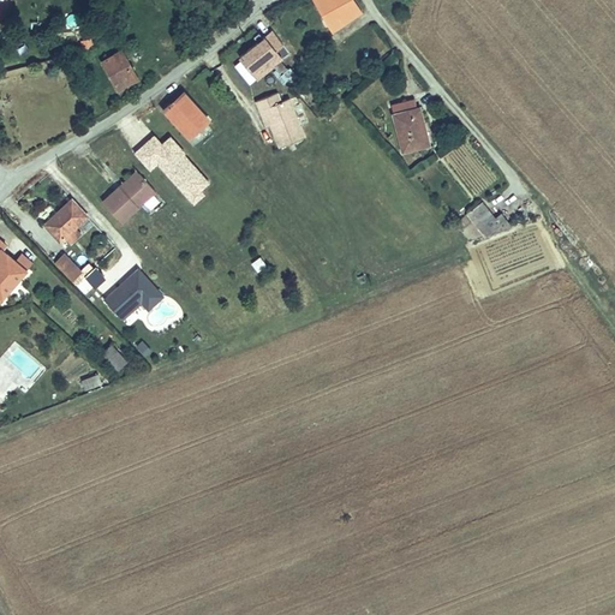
[(333,29),(360,11),(353,0),(314,0),(330,31),(333,29)]
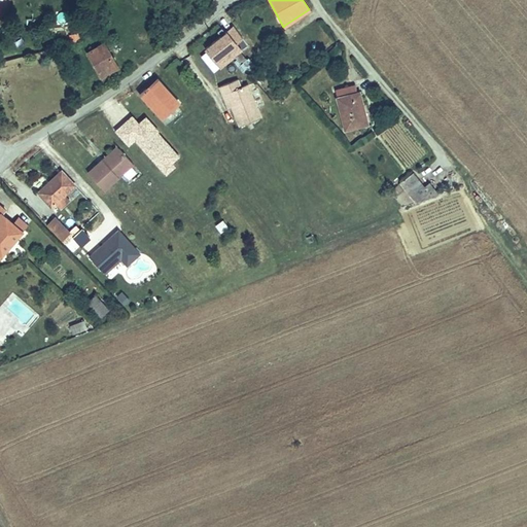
[(198,51),(207,63),(213,59),(219,67),(243,48),(226,29),(198,51)]
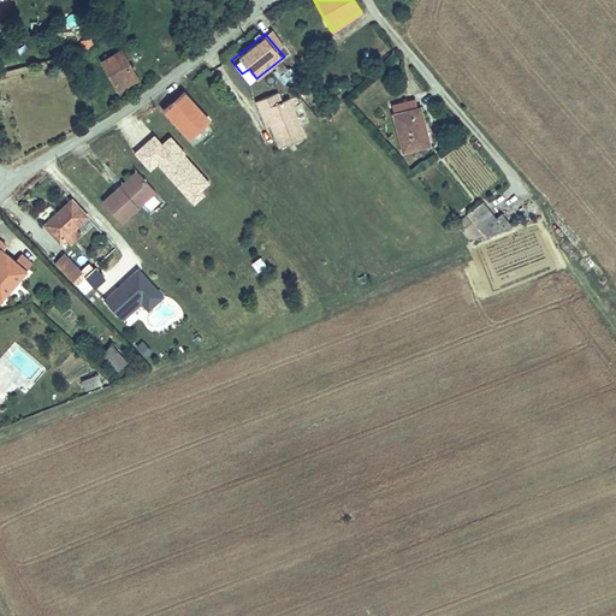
[(114,92),(137,78),(122,48),(98,61),(114,92)]
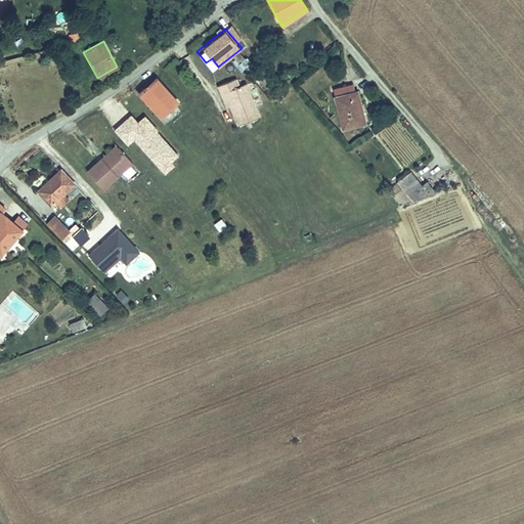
[(197,41),(189,46),(193,51),(201,46),(197,41)]
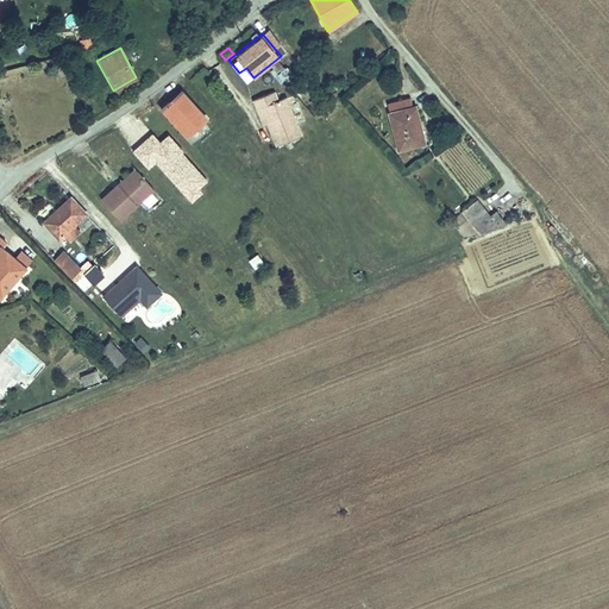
[(278,94),(275,86),(255,95),(259,104),(263,102),(270,117),(280,138),(303,126),(287,90),(278,94)]
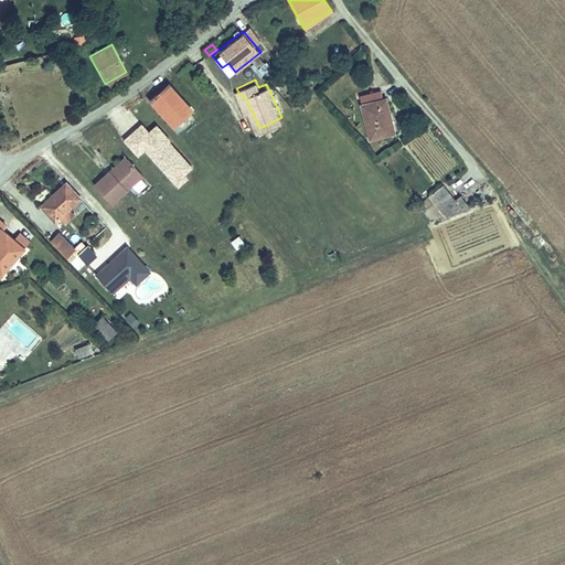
[(171,81),(153,96),(177,123),(194,107),(171,81)]
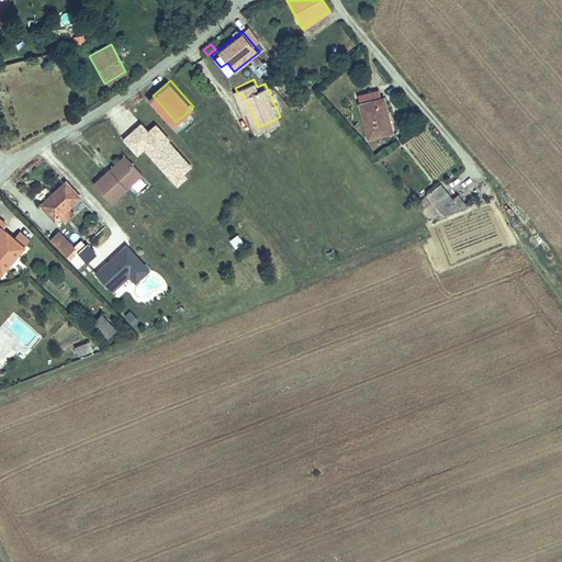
[(380,90),(357,97),(368,138),(391,132),(385,111),(389,110),(385,99),(383,99),(380,90)]
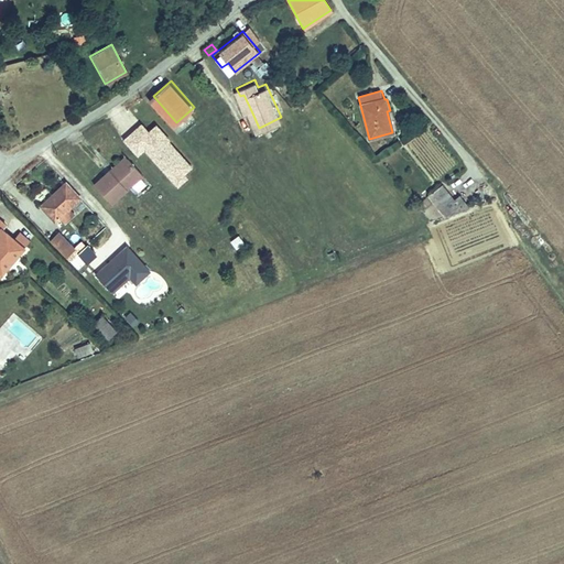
[(243,95),(240,96),(247,110),(250,108),(243,95)]
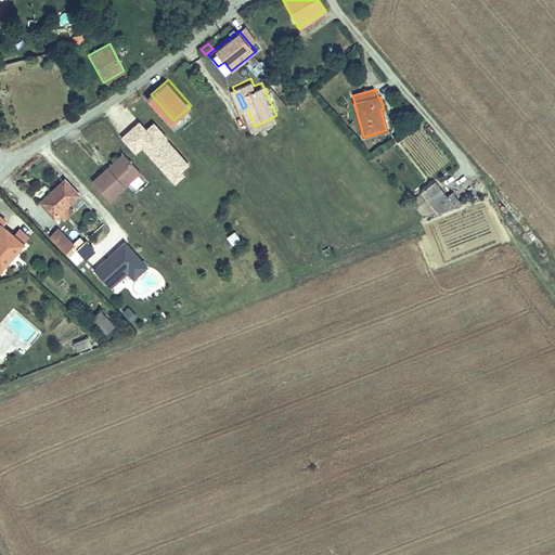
[(134,152),(142,146),(172,182),(192,165),(154,120),(145,128),(127,106),(108,121),(134,152)]
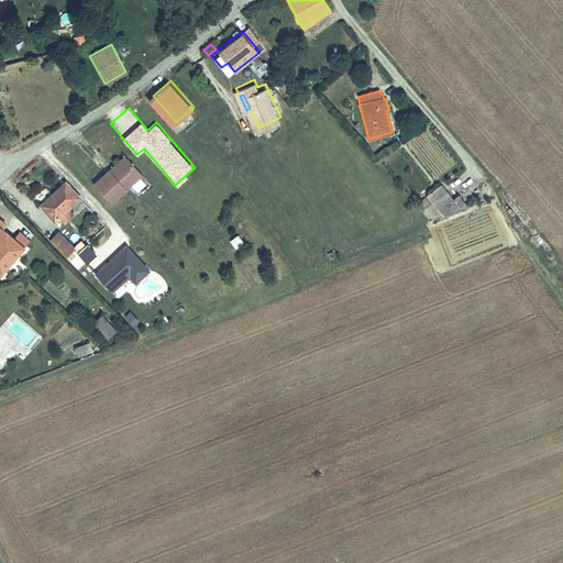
[(123,156),(108,169),(113,175),(129,162),(123,156)]
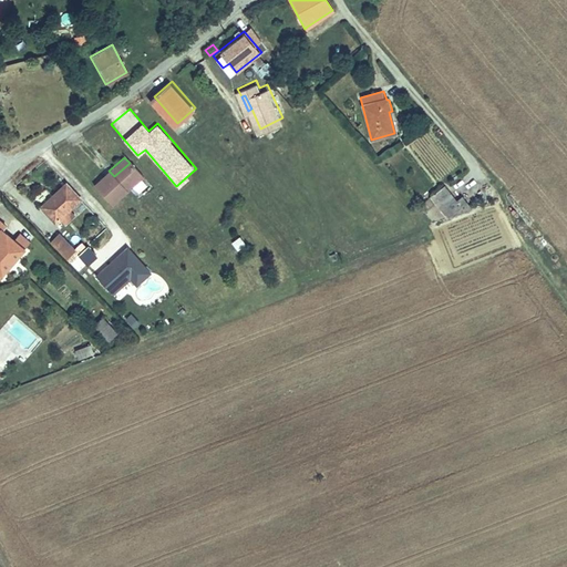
[(114,176),(109,171),(93,186),(110,204),(127,187),(141,175),(130,163),(114,176)]
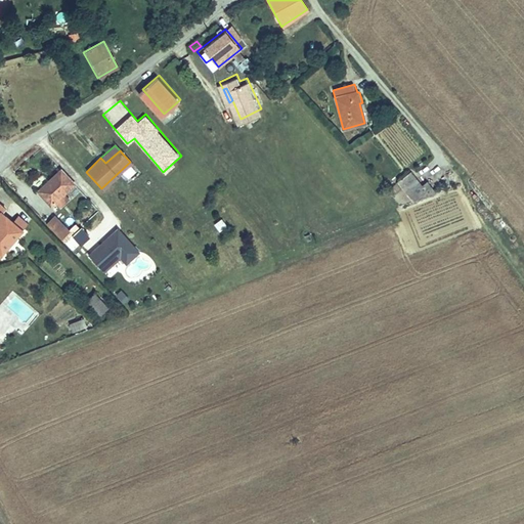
[(61,171),(47,183),(59,197),(74,183),(61,171)]
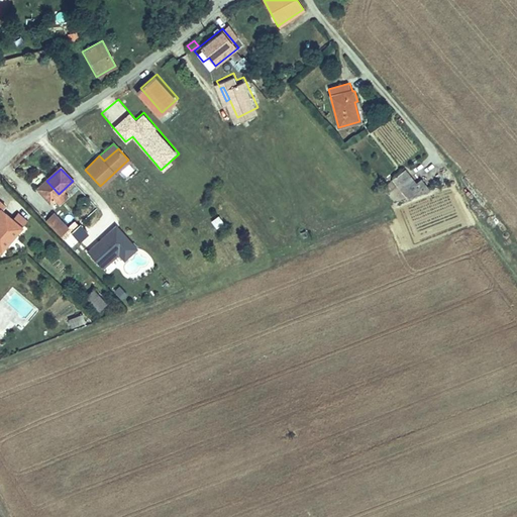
[(406,171),(395,181),(406,194),(417,183),(406,171)]
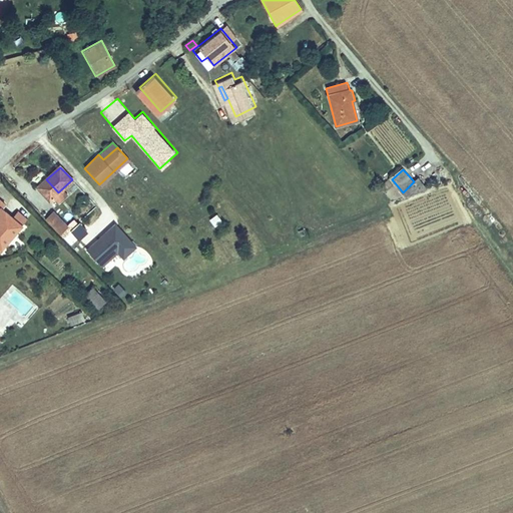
[(58,192),(46,179),(38,187),(50,199),(58,192)]
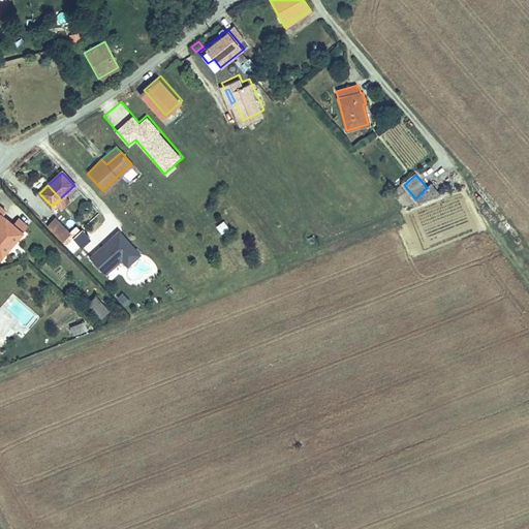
[(0,228),(0,232),(9,244),(24,229),(5,210),(9,206),(1,197),(0,197),(0,223),(2,226),(0,228)]
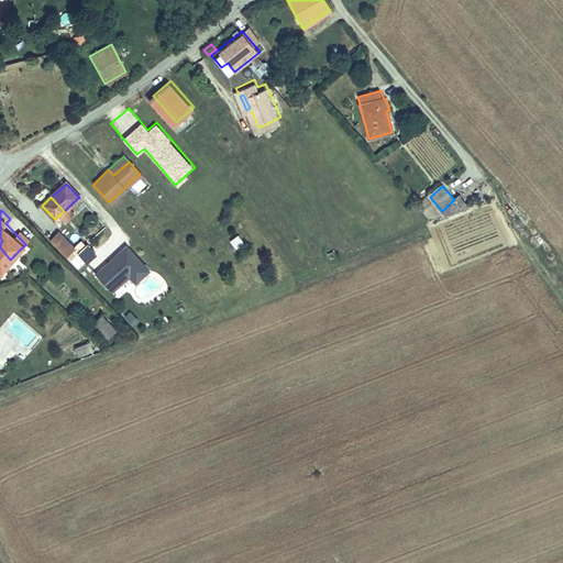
[(239,233),(230,239),(235,247),(244,242),(239,233)]
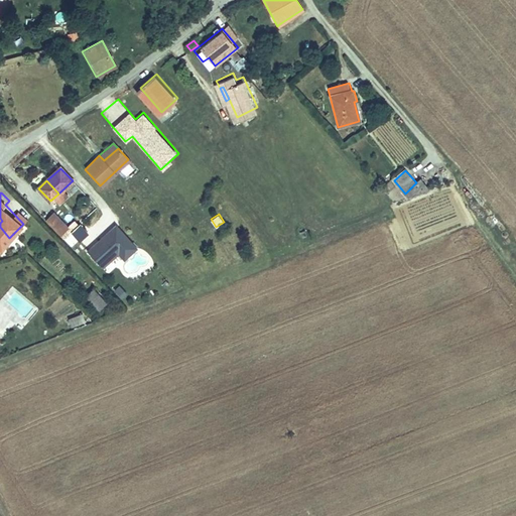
[(45,221),(59,234),(66,229),(52,215),(45,221)]
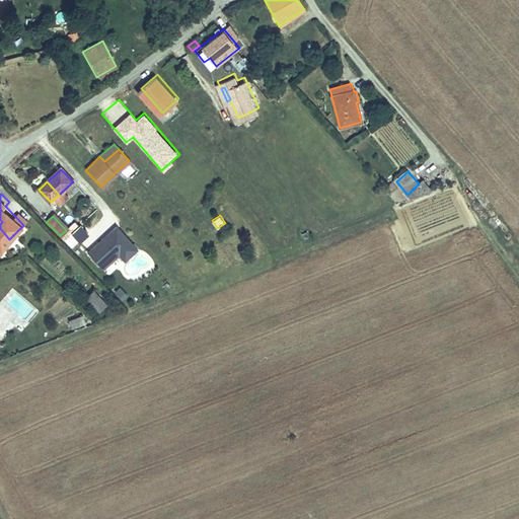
[(118,223),(87,250),(103,269),(121,254),(126,261),(140,248),(118,223)]
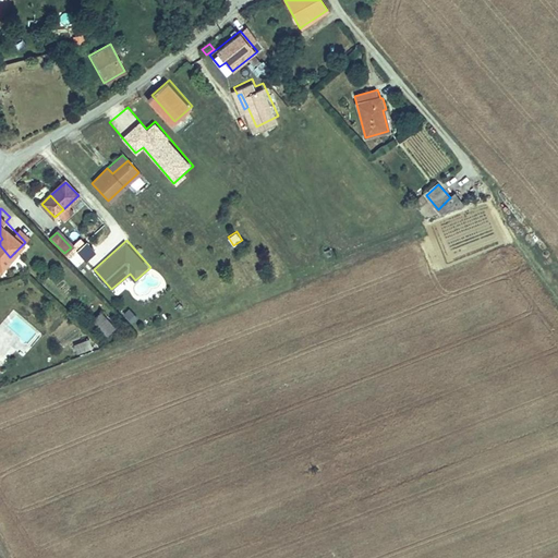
[(0,267),(10,257),(0,245),(0,267)]
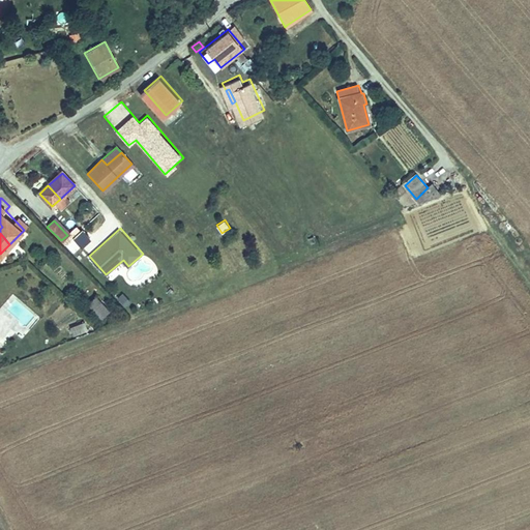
[(97,294),(89,302),(101,316),(110,307),(97,294)]
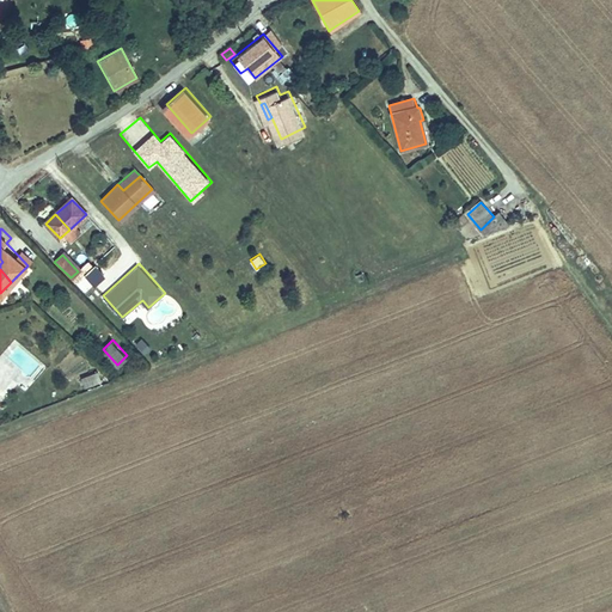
[(98,371),(81,374),(84,386),(101,383),(98,371)]
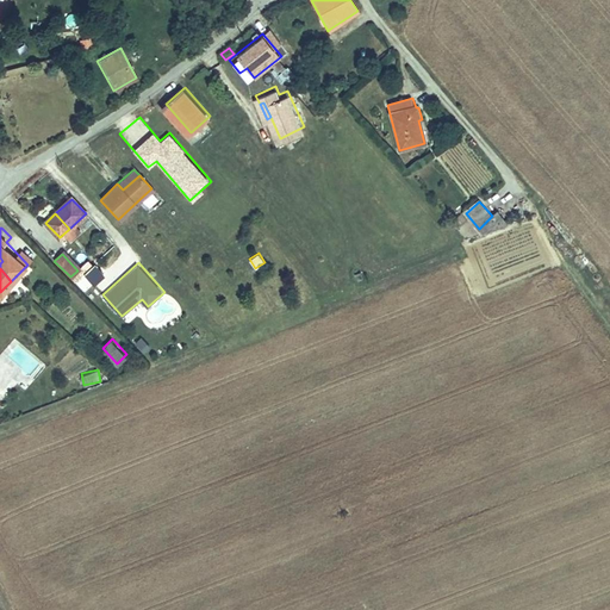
All buildings are outlined.
